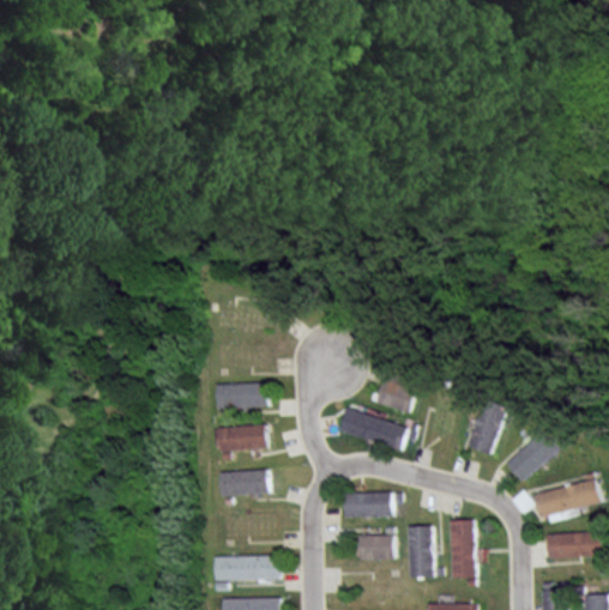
[(390,381),(392,374),(411,380),(409,387),(417,391),(410,412),(378,403),(385,380),(390,381)]
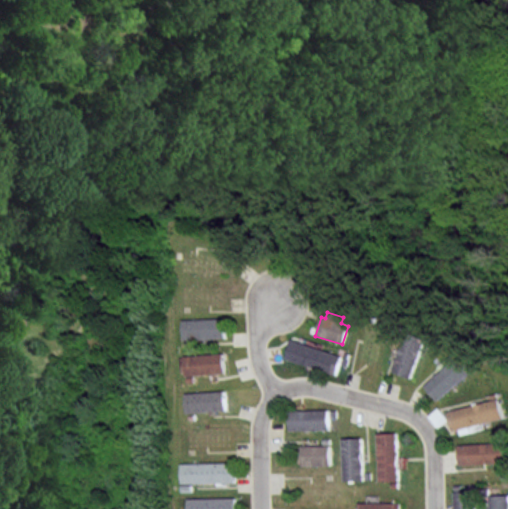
[(181,341),(180,321),(222,319),(223,339),(181,341)]
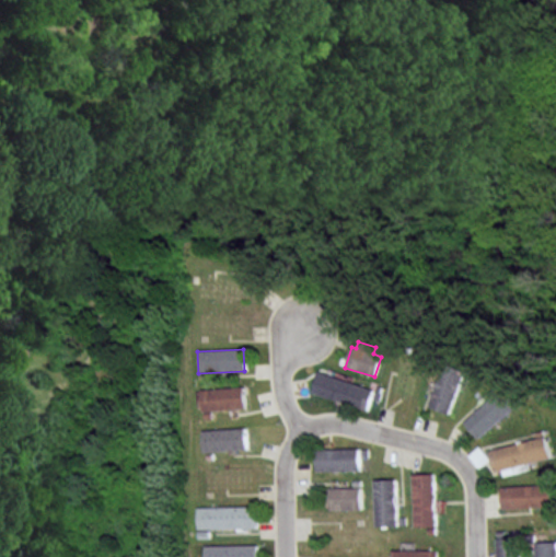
[(449,415),(429,407),(446,364),(465,372),(449,415)]
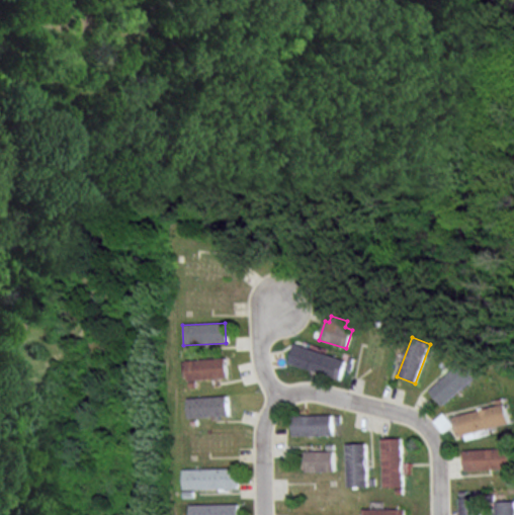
[(287,363),(293,344),(345,362),(338,380),(287,363)]
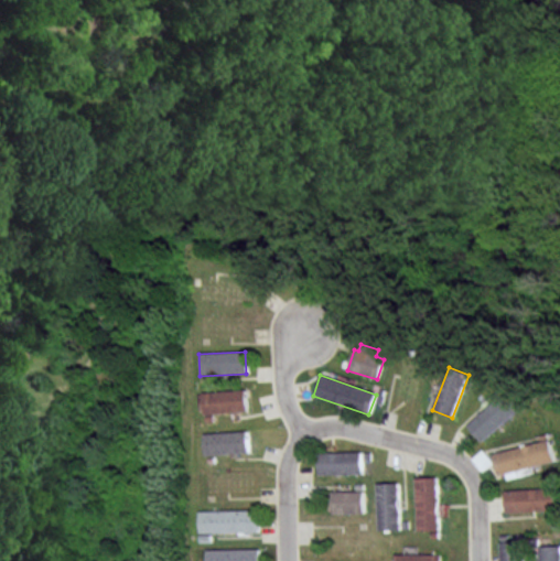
[(201,416),(200,394),(243,390),(245,412),(201,416)]
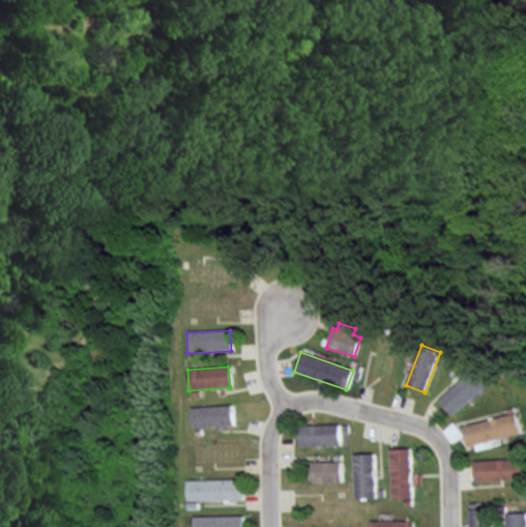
[(460,374),(465,369),(469,374),(463,378),(460,374)]
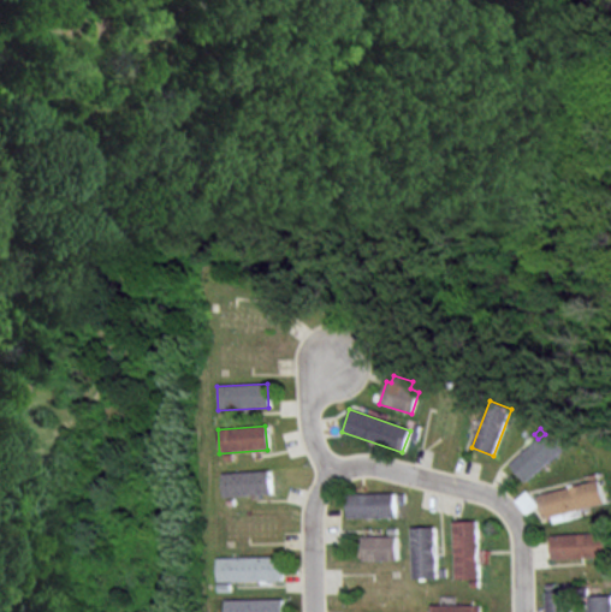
[(525,483),(509,464),(546,434),(553,441),(563,434),(571,444),(525,483)]
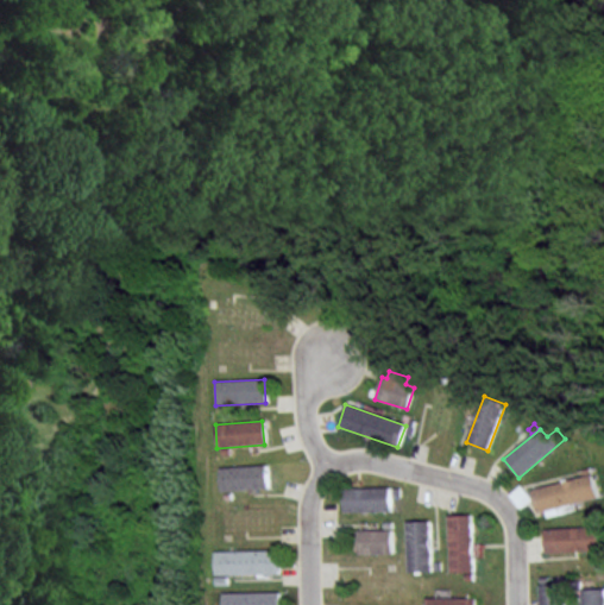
[(218,492),(216,468),(264,466),(265,490),(218,492)]
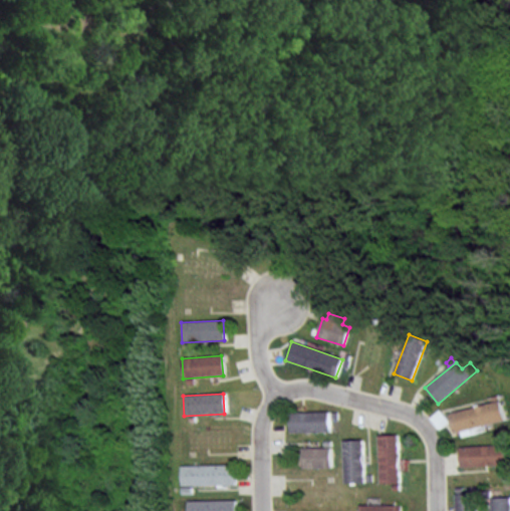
[(505,421),(453,434),(449,415),(500,402),(505,421)]
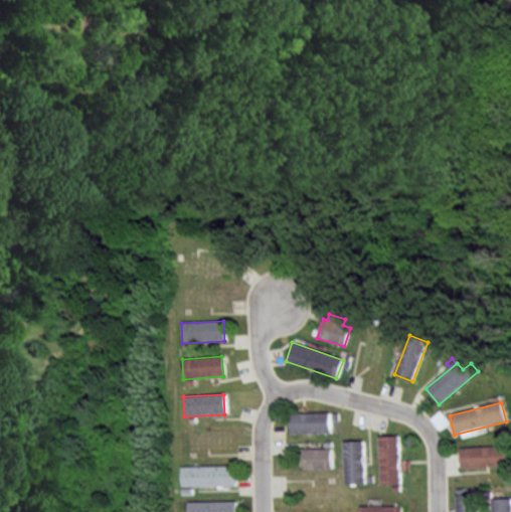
[(438,433),(449,424),(441,412),(430,420),(438,433)]
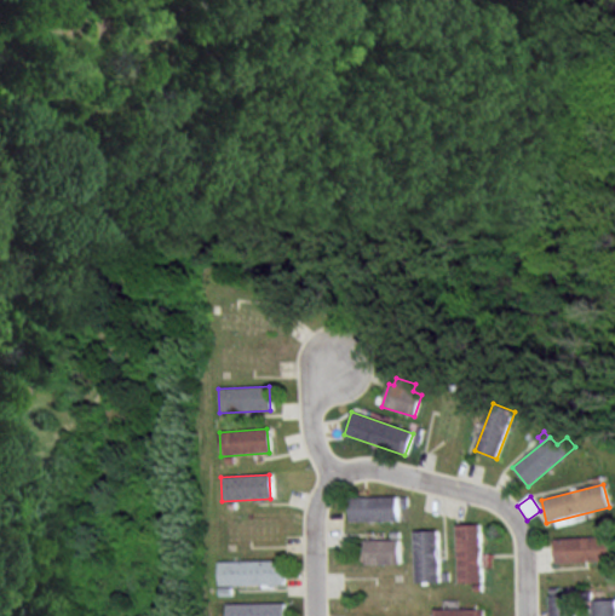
[(346,522),(346,499),(394,498),(395,522),(346,522)]
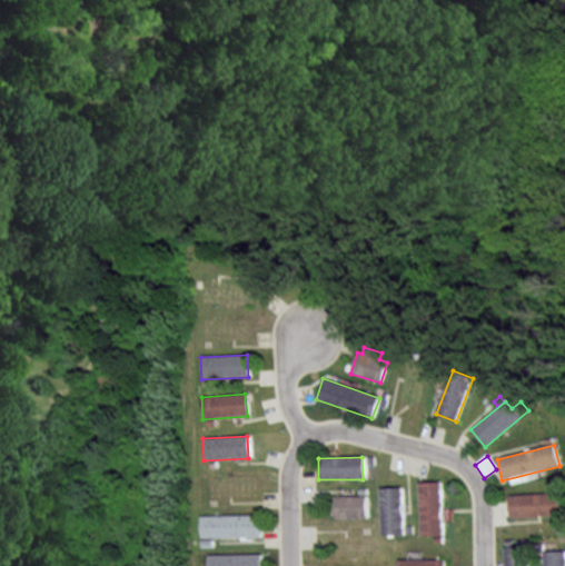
[(440,535),(418,536),(417,484),(438,483),(440,535)]
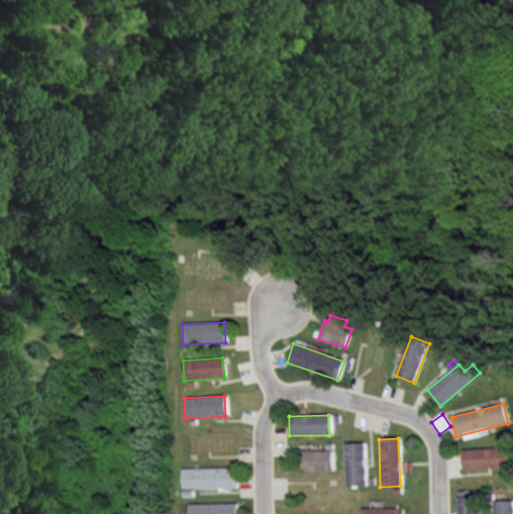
[(342,444),(363,443),(364,486),(343,487),(342,444)]
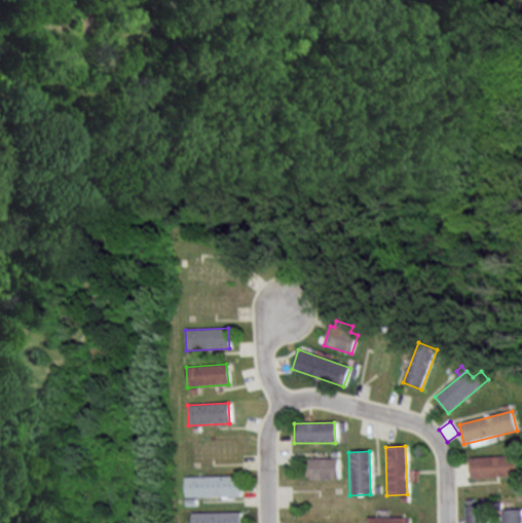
[(470,479),(469,458),(517,456),(518,476),(470,479)]
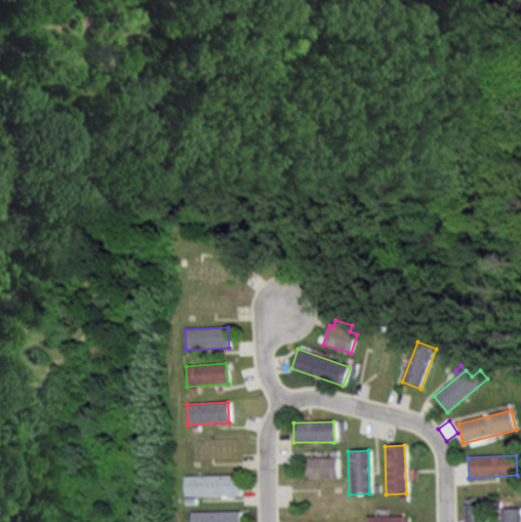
[(335,478),(307,479),(306,458),(335,457),(335,478)]
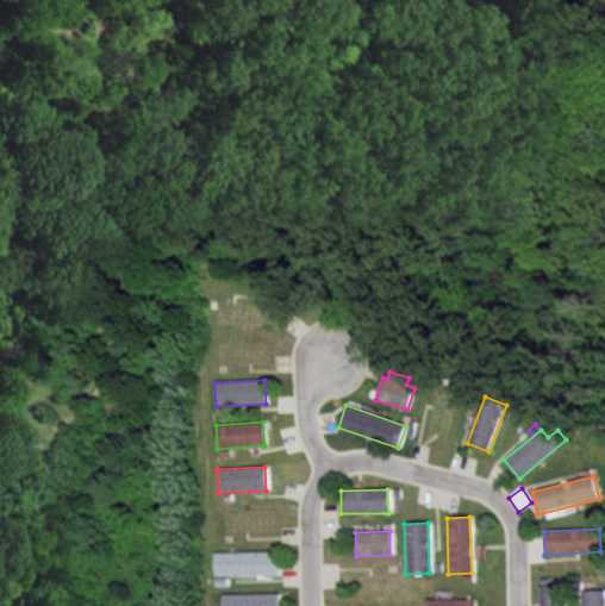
[(212,576),(212,553),(275,553),(275,576),(212,576)]
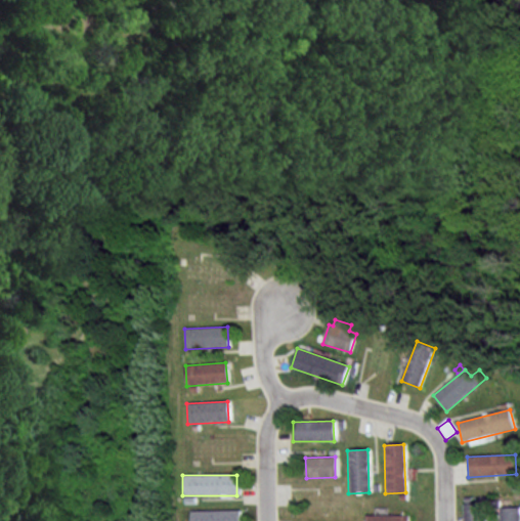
[(489,509),(488,502),(497,501),(499,509),(489,509)]
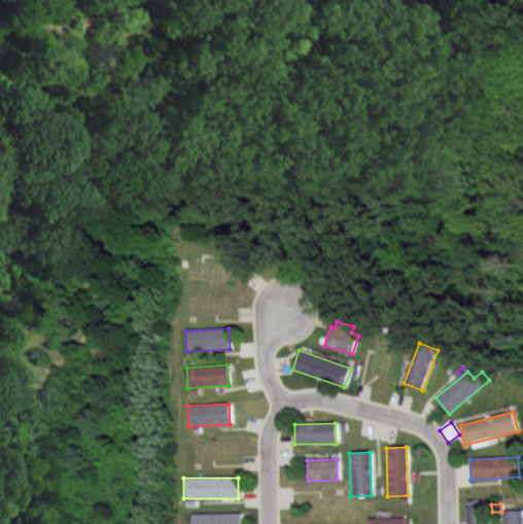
[(486,507),(486,523),(466,523),(465,508),(486,507)]
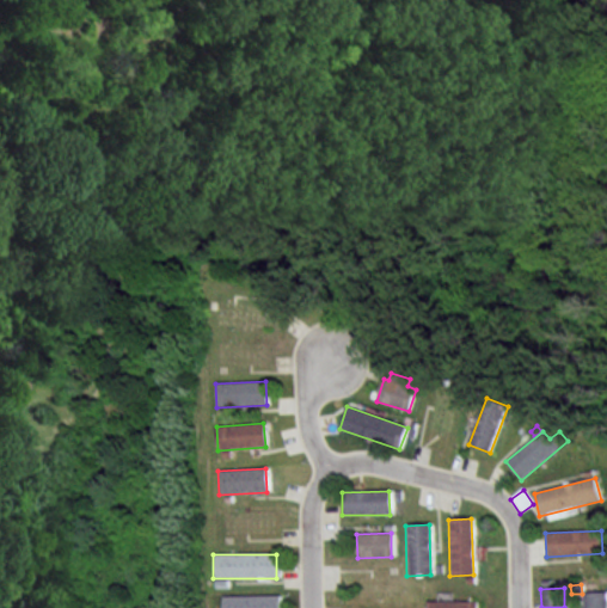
[(583,607),(583,594),(606,593),(606,607),(583,607)]
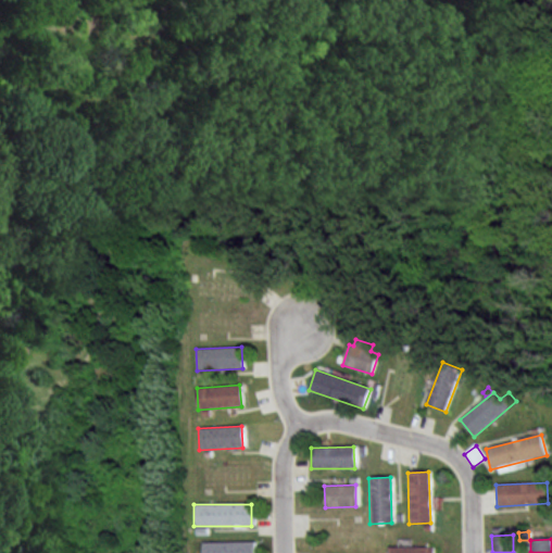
[(200,552),(200,543),(252,542),(252,552),(200,552)]
